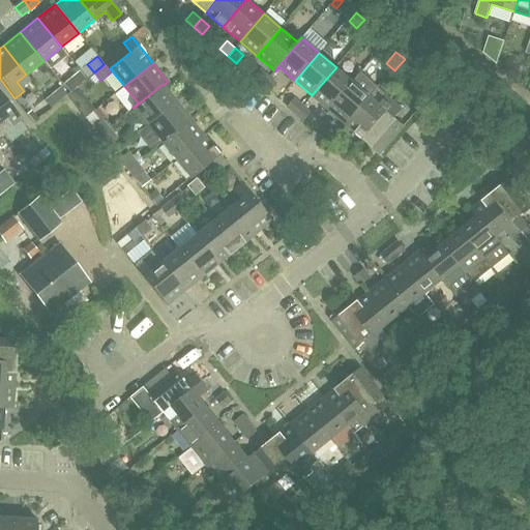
[(312,95),(329,110),(353,82),(336,67),(312,95)]
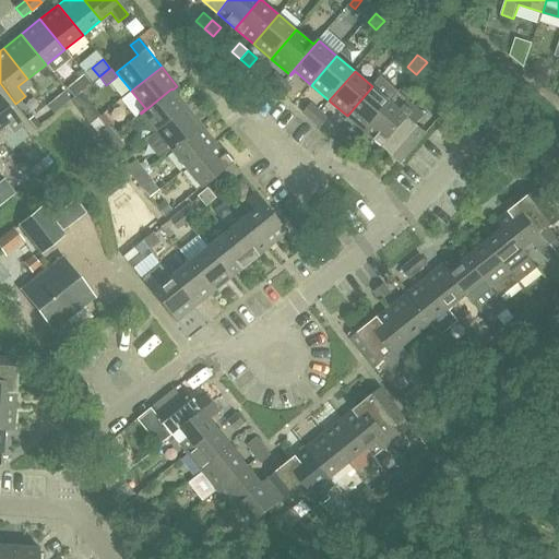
[(268,82),(276,90),(284,81),(275,73),(268,82)]
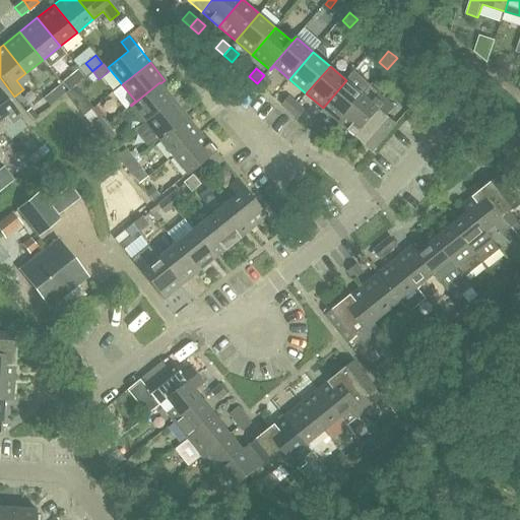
[(354,71),(346,80),(323,108),(339,122),(364,94),(371,86),(371,85),(354,71)]
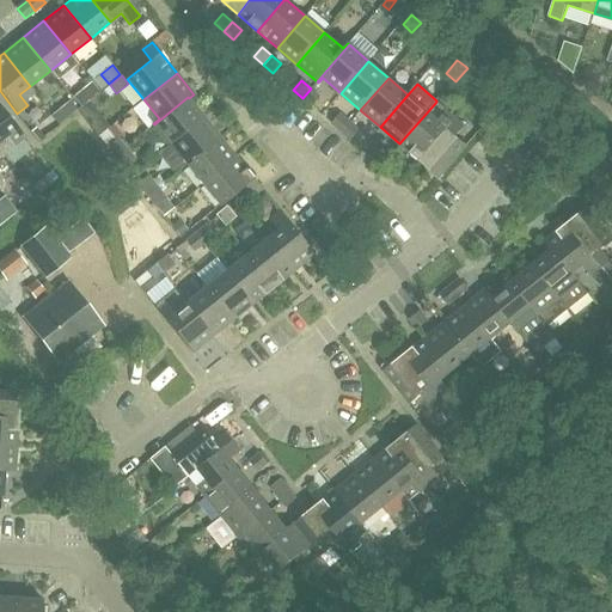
[(92,97),(83,86),(72,96),(81,108),(92,97)]
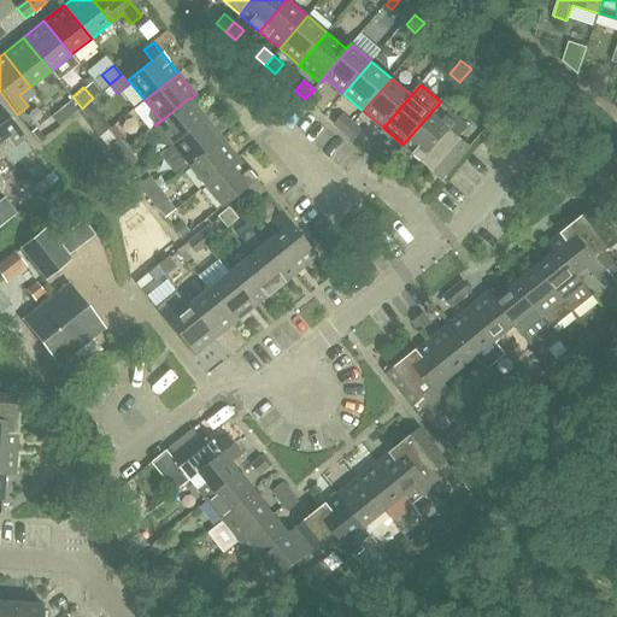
[(313,89),(305,99),(315,107),(324,97),(313,89)]
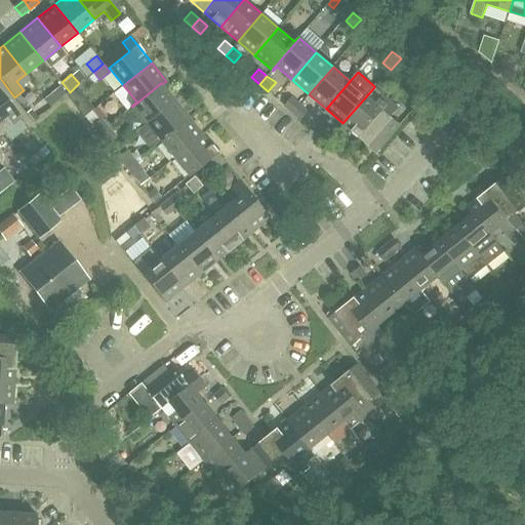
[(132,107),(147,124),(174,101),(162,84),(161,83),(132,107)]
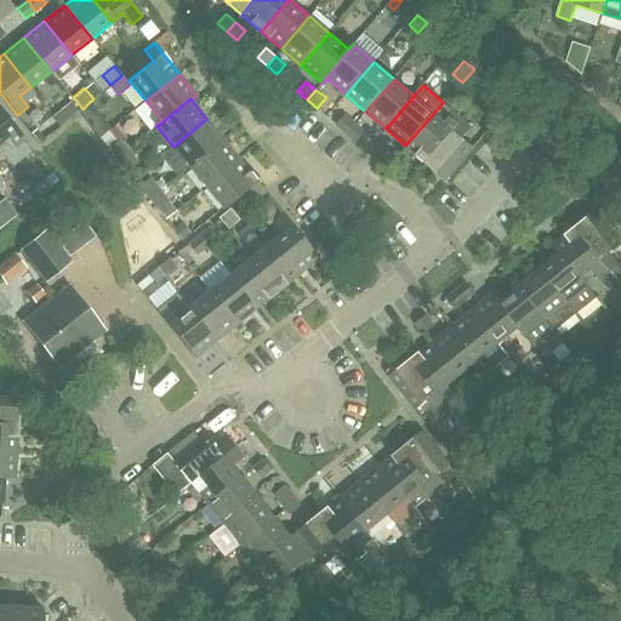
[(68,106),(75,115),(79,112),(80,110),(73,102),(68,106)]
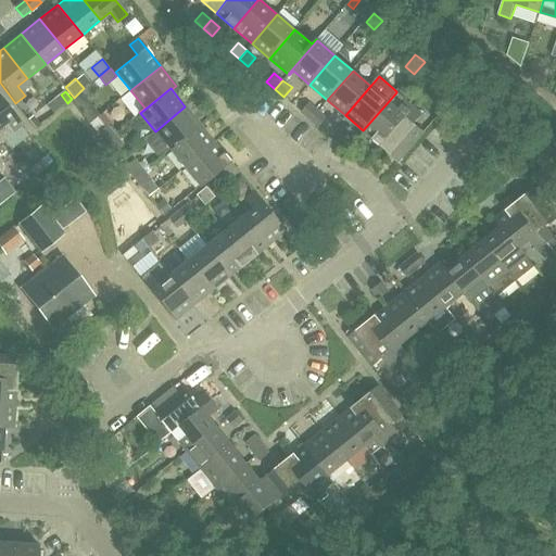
[(405,100),(396,92),(389,101),(363,130),(381,146),(414,108),(405,100)]
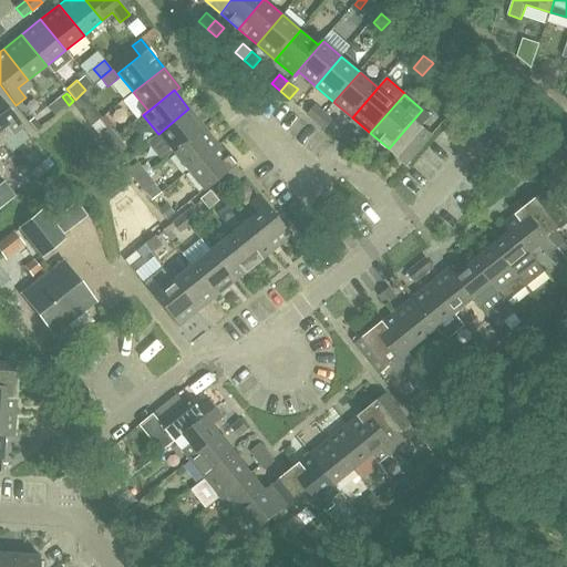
[(0,137),(4,143),(23,127),(0,98),(0,137)]
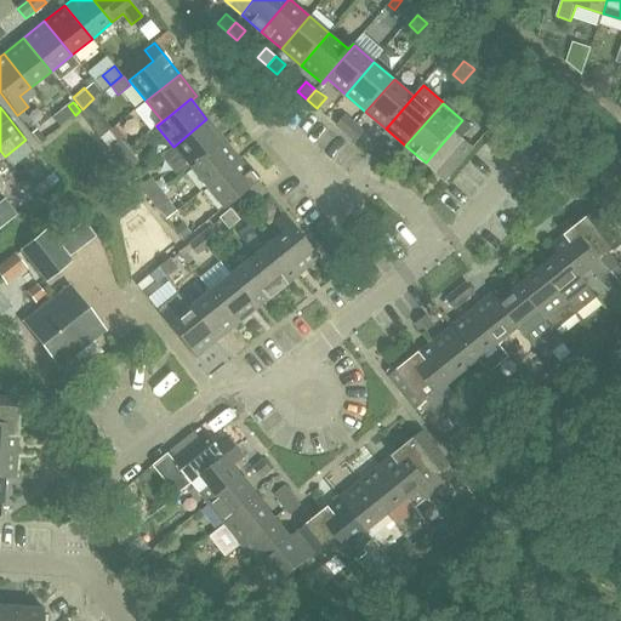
[(337,126),(347,134),(355,124),(346,115),(337,126)]
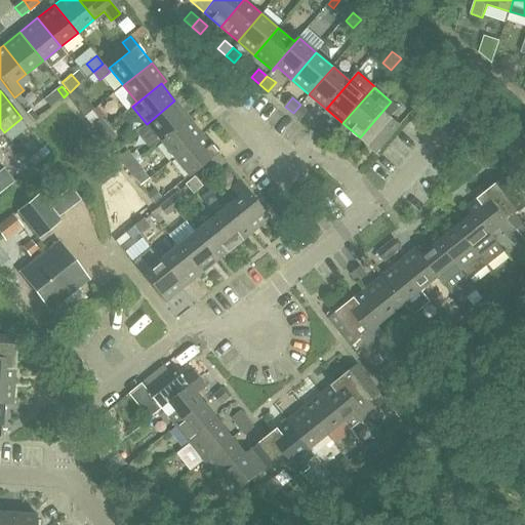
[(160,142),(189,118),(174,101),(147,124),(160,142)]
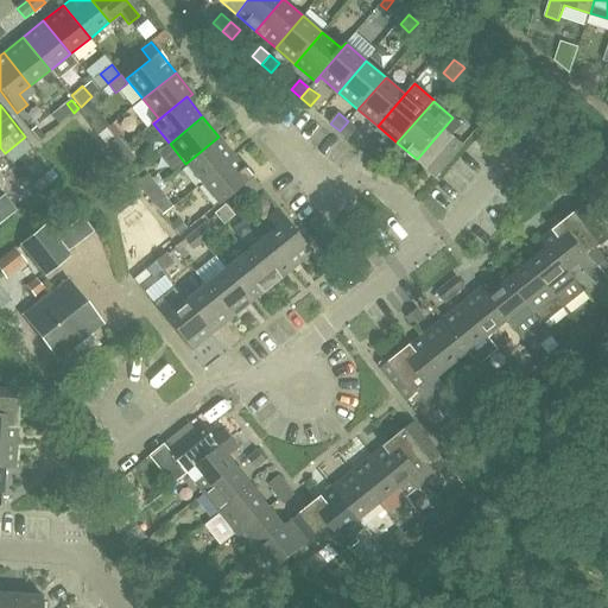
[(417,159),(437,177),(464,144),(454,135),(462,126),(453,118),(417,159)]
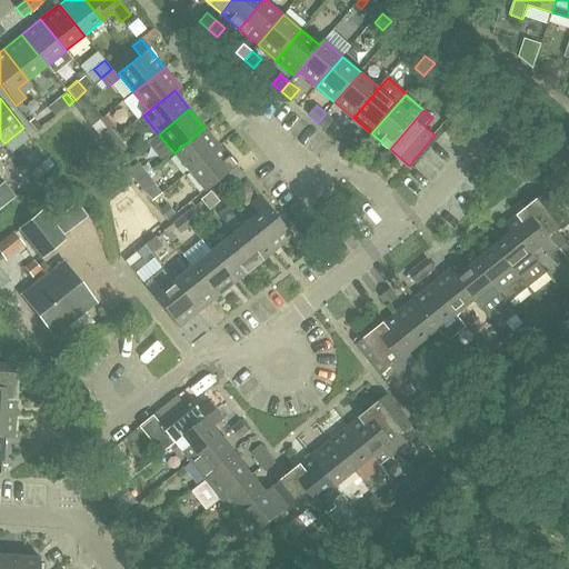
[(335,121),(326,113),(318,122),(327,130),(335,121)]
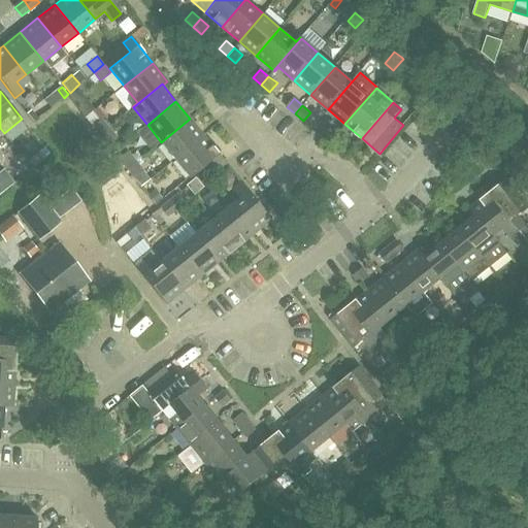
[(92,126),(99,134),(108,127),(101,119),(92,126)]
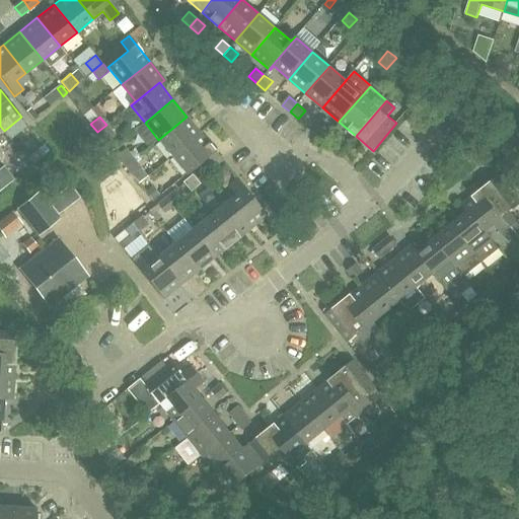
[(158,140),(172,156),(201,134),(187,117),(158,140)]
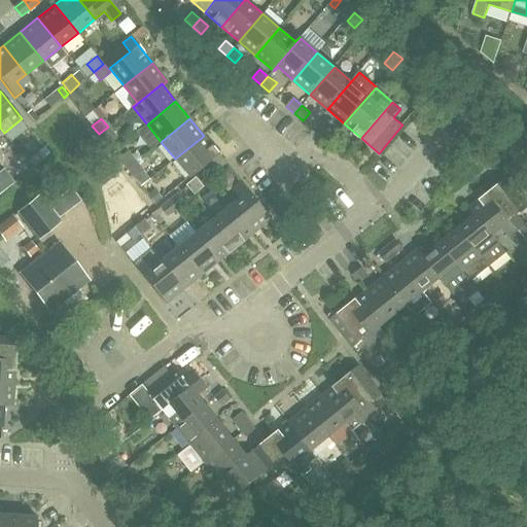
[(108,127),(99,134),(106,142),(114,136),(108,127)]
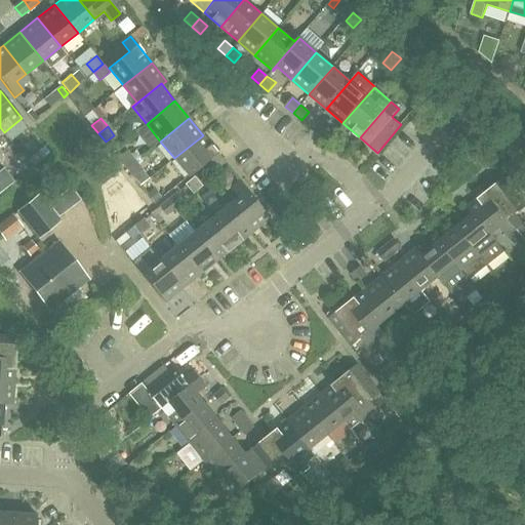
[(318,135),(326,142),(333,133),(325,126),(318,135)]
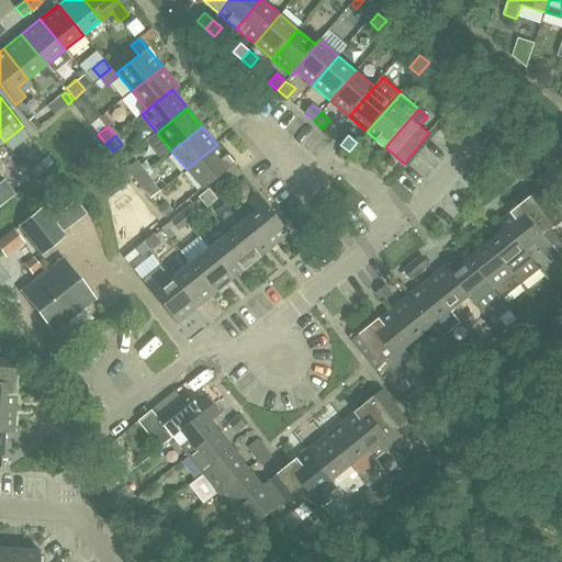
[(240,173),(217,145),(187,169),(202,189),(224,171),(232,180),(240,173)]
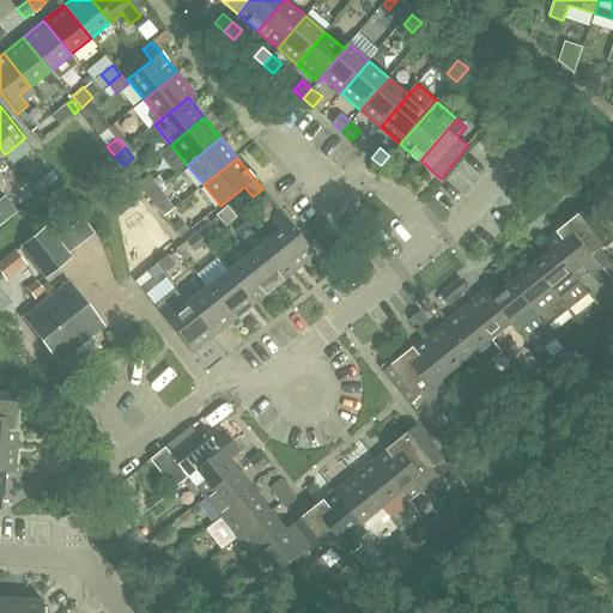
[(41,193),(59,178),(50,170),(34,184),(41,193)]
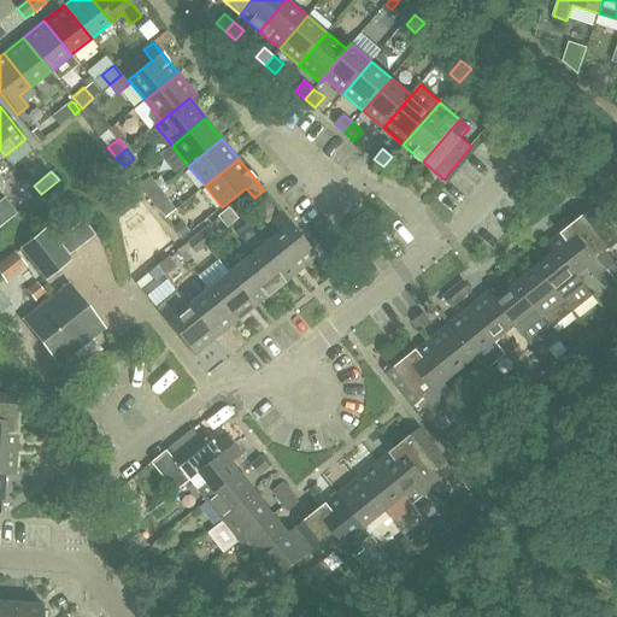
[(141,187),(148,198),(159,189),(151,180),(141,187)]
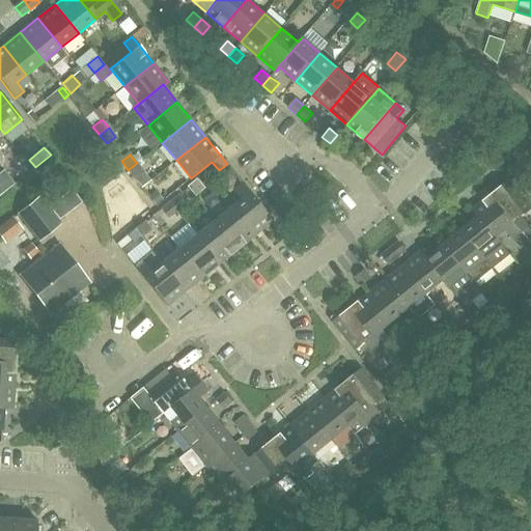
[(137,163),(128,170),(135,178),(143,172),(137,163)]
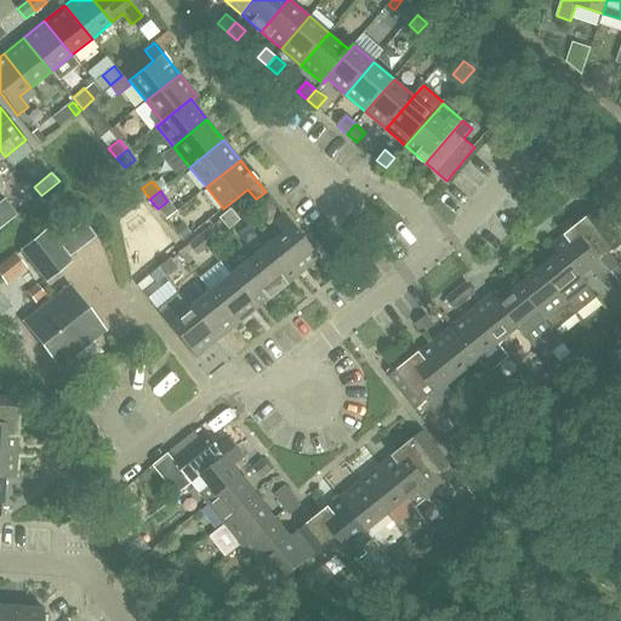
[(0,228),(11,220),(0,204),(0,228)]
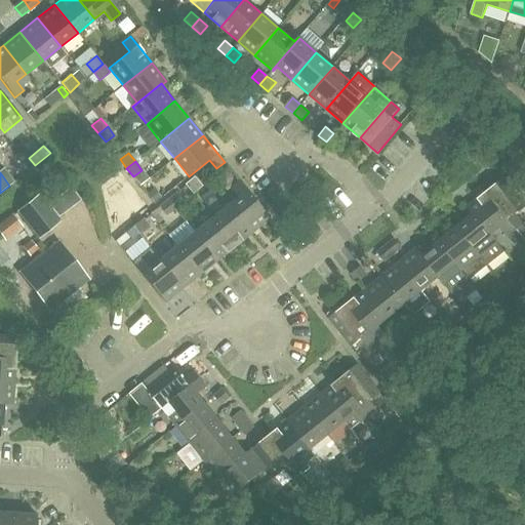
[(195,177),(186,185),(193,193),(201,186),(195,177)]
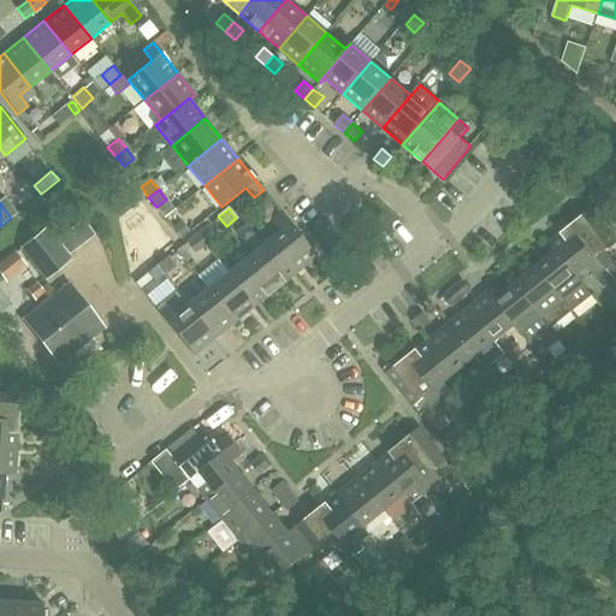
[(569,225),(605,270),(615,261),(606,252),(615,243),(615,240),(591,208),(569,225)]
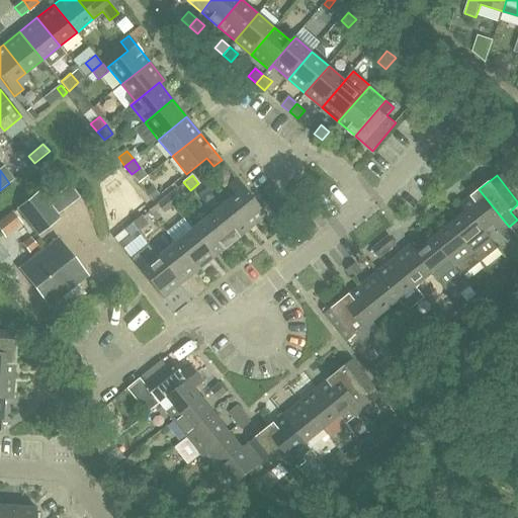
[(248,230),(266,216),(237,179),(228,186),(235,194),(226,201),(248,230)]
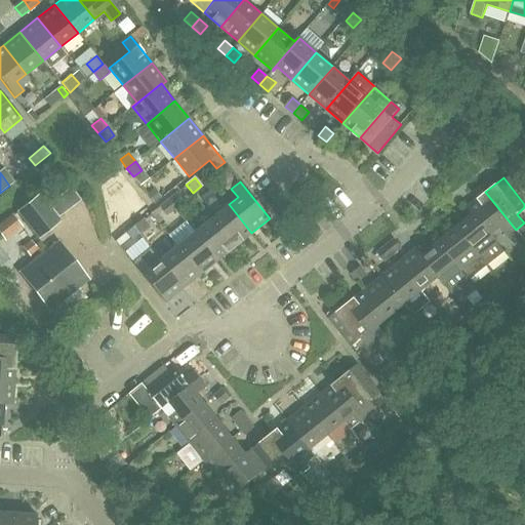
[(154,188),(147,193),(154,203),(161,197),(154,188)]
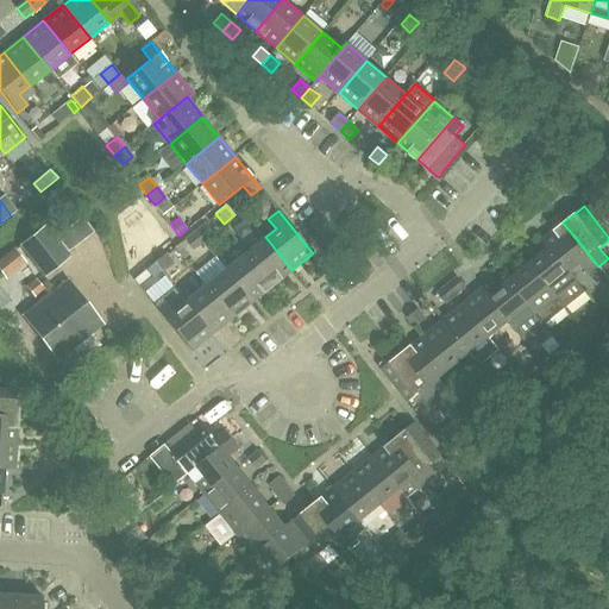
[(82,219),(57,238),(69,252),(94,233),(82,219)]
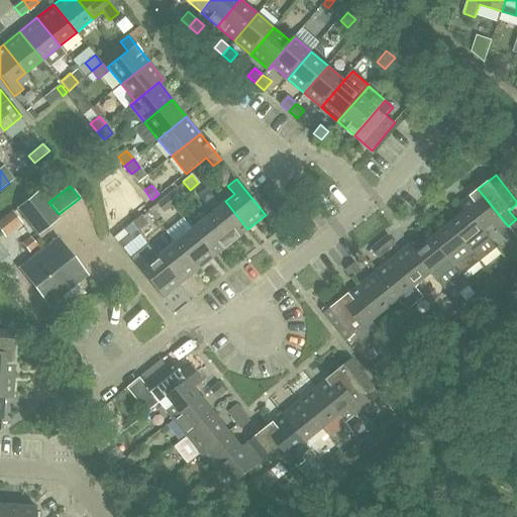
[(460,204),(467,211),(467,210),(490,238),(491,237),(485,230),(493,224),(500,232),(508,226),(478,189),(460,204)]
